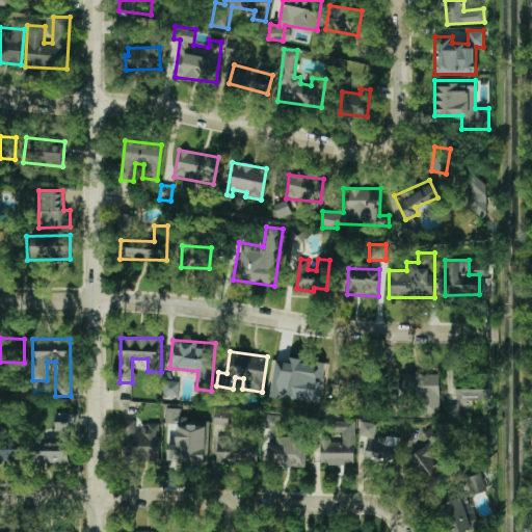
[(325,362),(287,357),(286,362),(274,360),(270,396),(320,402),(325,362)]
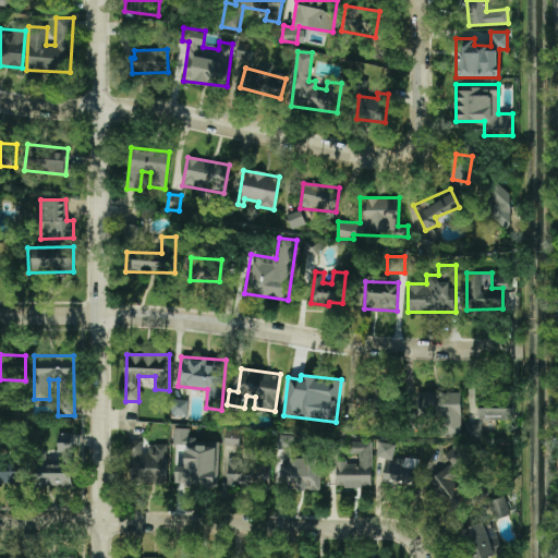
[(356,385),(355,414),(378,415),(379,386),(356,385)]
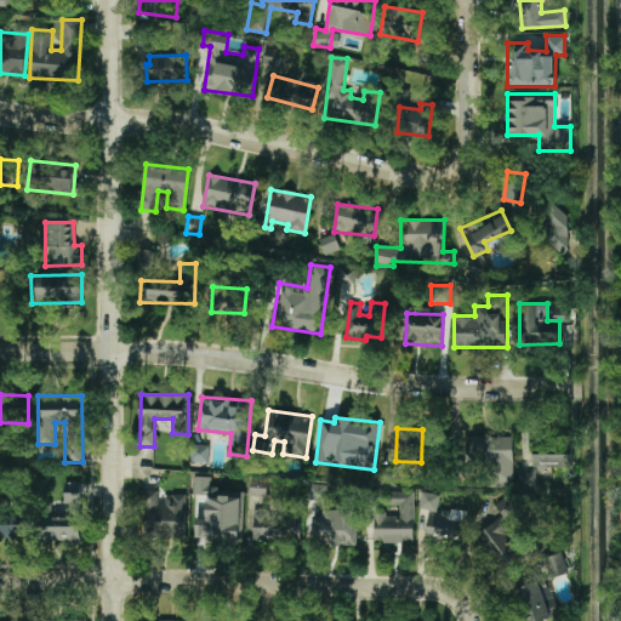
[(513,437),(462,436),(462,461),(493,462),(493,484),(512,484),(513,437)]
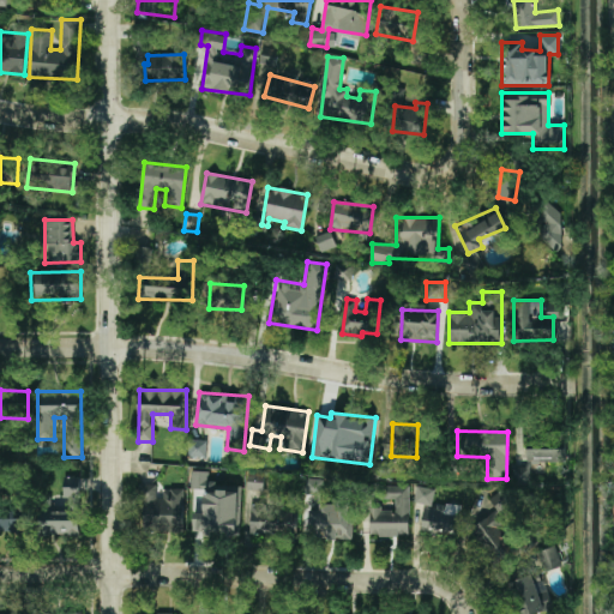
[(208,439),(190,439),(188,456),(206,457),(208,439)]
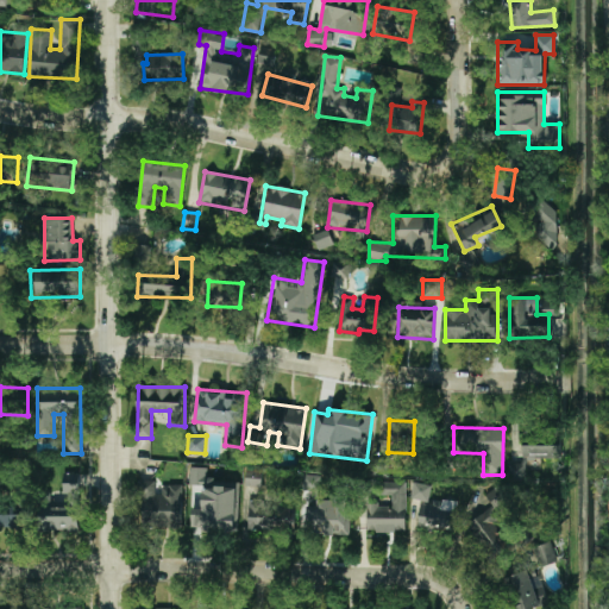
[(522,445),(522,463),(509,463),(509,478),(525,478),(526,458),(560,459),(560,446),(522,445)]
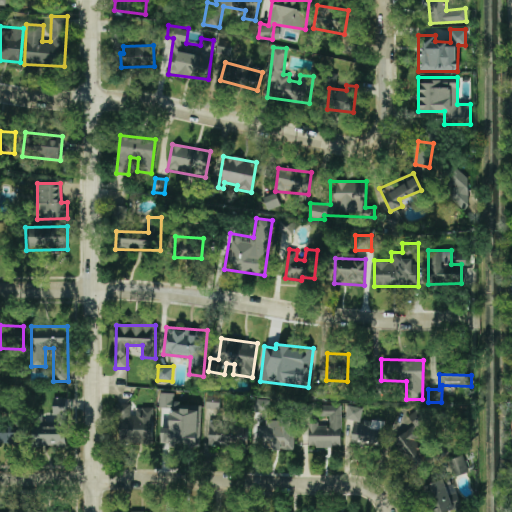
[(206,408),(220,408),(220,395),(206,395),(206,408)]
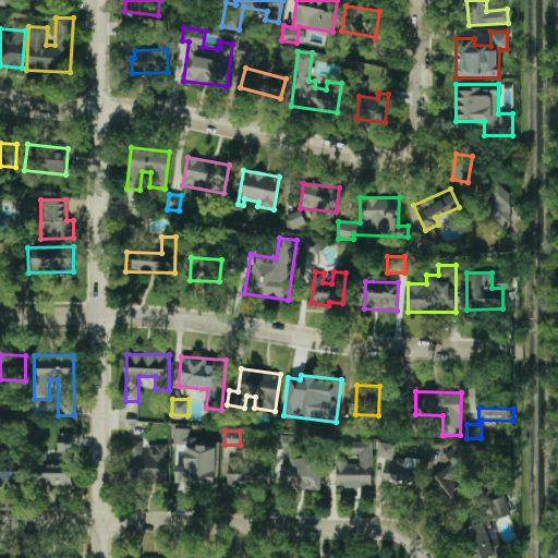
[(167,445),(143,445),(143,440),(131,440),(130,483),(166,484),(167,445)]
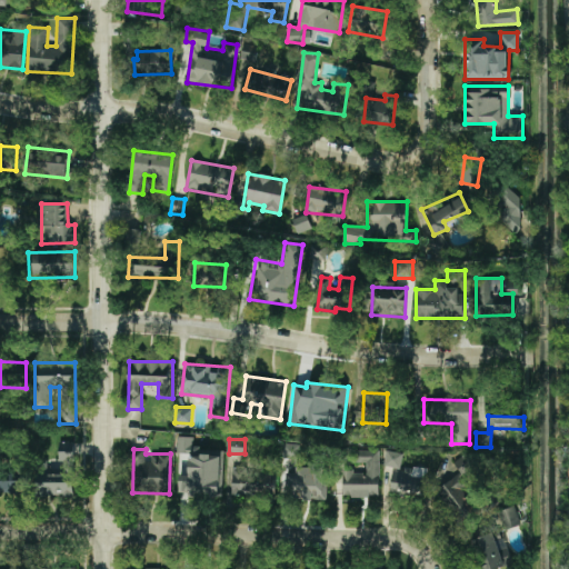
[(379,450),(362,450),(362,471),(342,471),(342,497),(379,496),(379,450)]
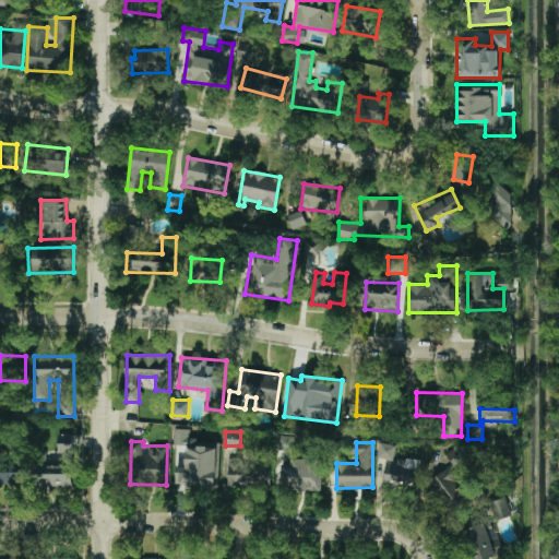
[(395,444),(379,443),(378,458),(393,460),(395,444)]
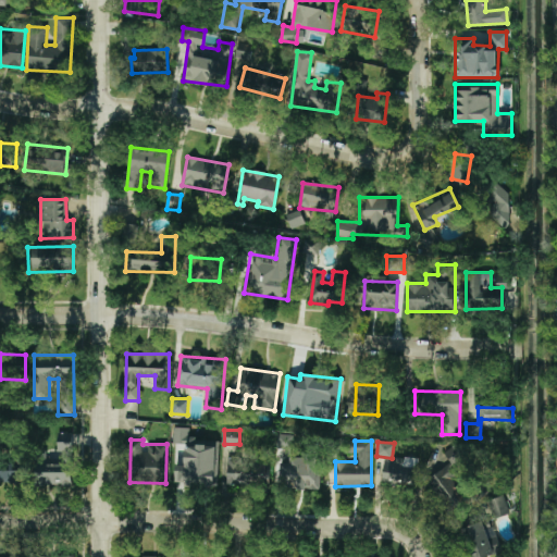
[(215,445),(185,444),(184,466),(175,465),(174,484),(214,486),(215,445)]
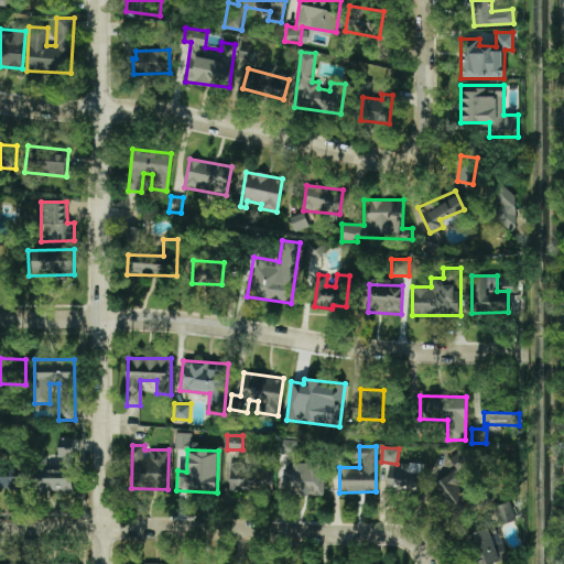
[(451,519),(472,509),(458,481),(464,479),(459,469),(468,466),(463,453),(427,469),(451,519)]
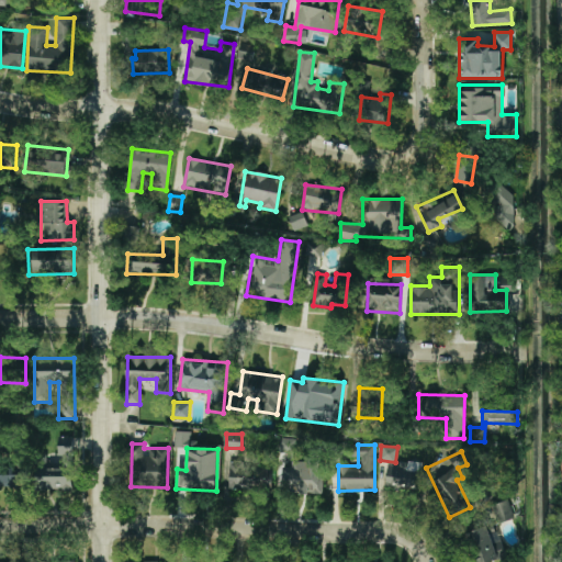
[(321,493),(323,457),(304,456),(304,460),(293,460),(293,468),(283,467),(281,491),(321,493)]
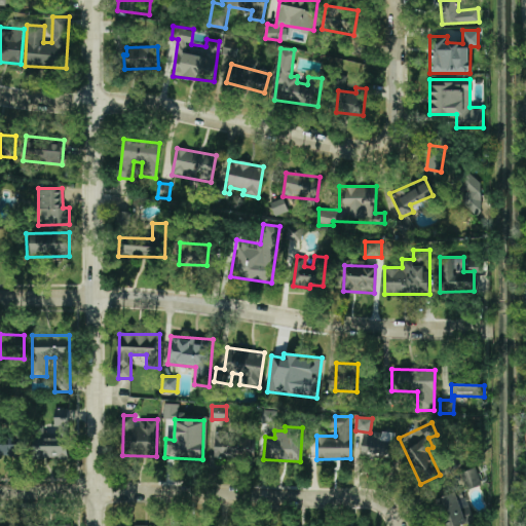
[(363,435),(360,453),(390,459),(395,434),(374,430),(373,436),(363,435)]
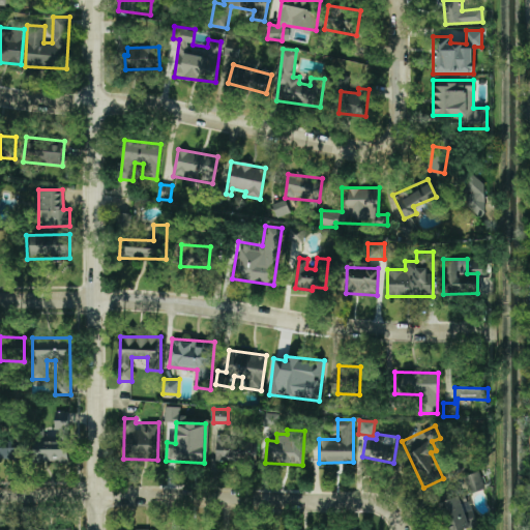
[(256,441),(229,440),(229,435),(216,435),(215,461),(256,462),(256,441)]
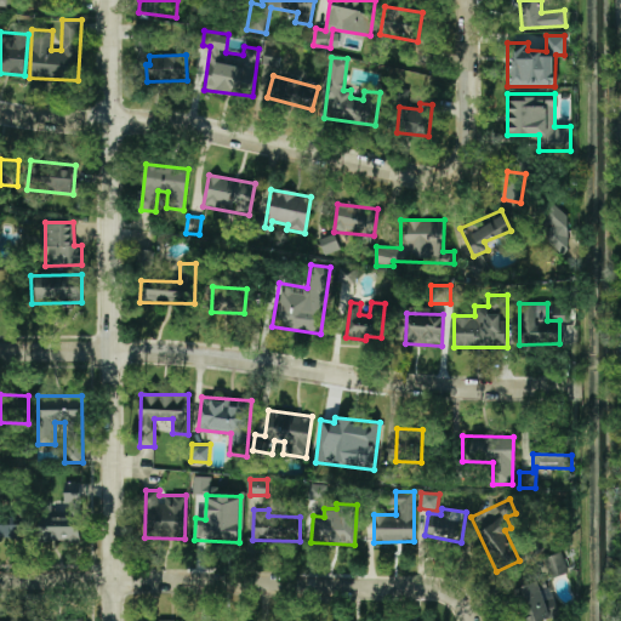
[(0,539),(26,539),(26,514),(9,516),(9,519),(0,519),(0,539)]
